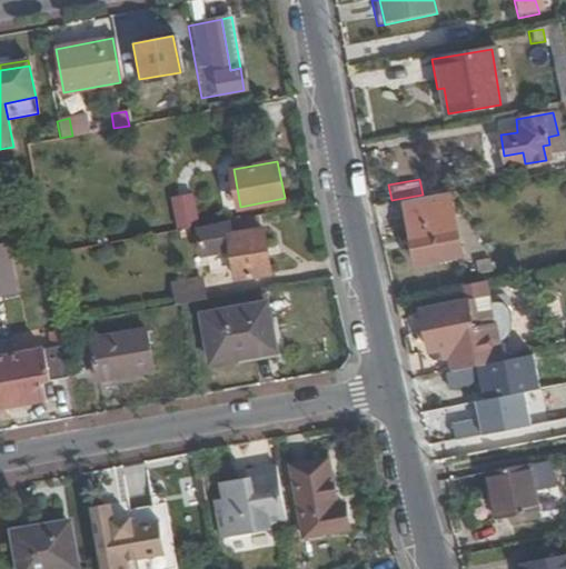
[(191,192),(170,197),(178,228),(192,225),(199,223),(191,192)]
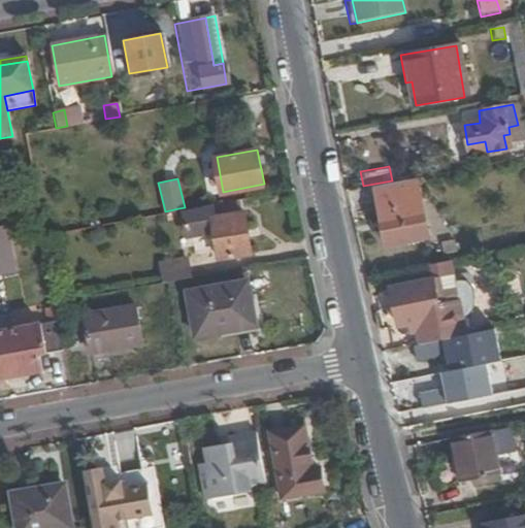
[(413,178),(371,187),(383,245),(423,237),(413,178)]
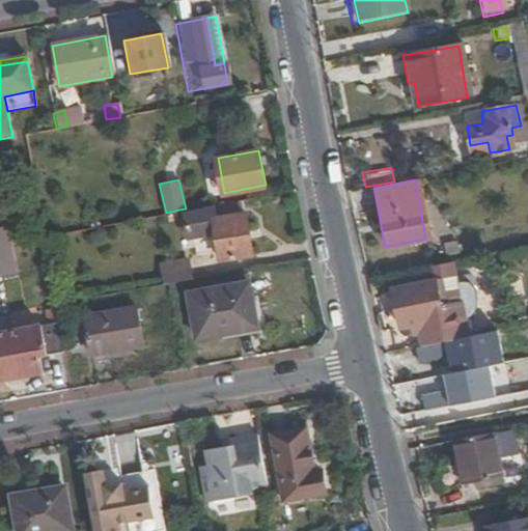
[(186,208),(179,210),(183,243),(191,243),(191,250),(203,249),(204,254),(216,252),(216,257),(248,254),(244,210),(209,213),(207,205),(186,208)]
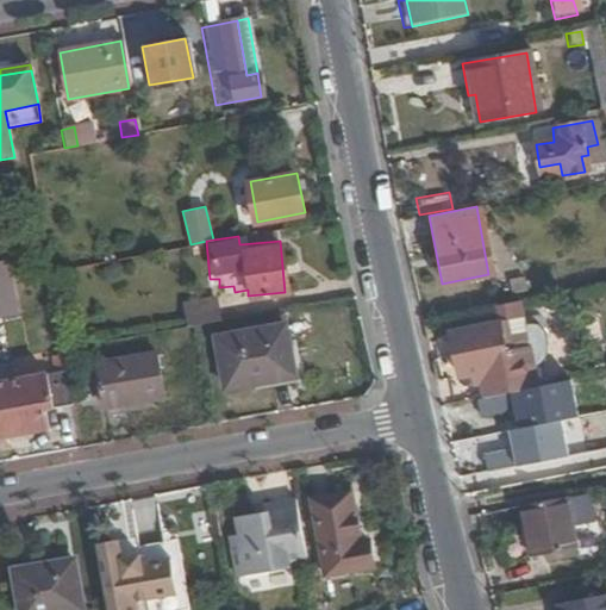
[(2,260),(0,260),(0,312),(11,311),(2,260)]
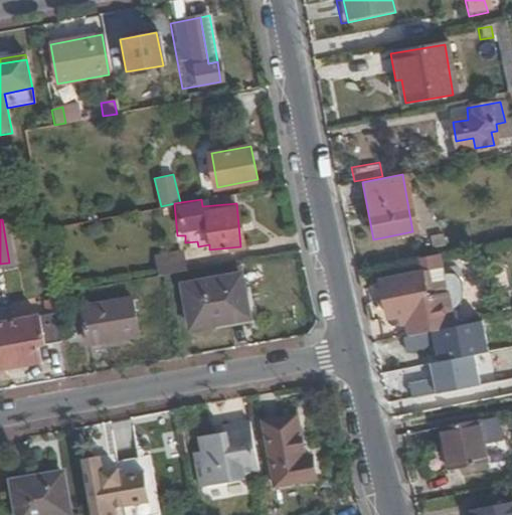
[(175,270),(182,269),(180,251),(153,255),(156,273),(164,272),(175,270)]
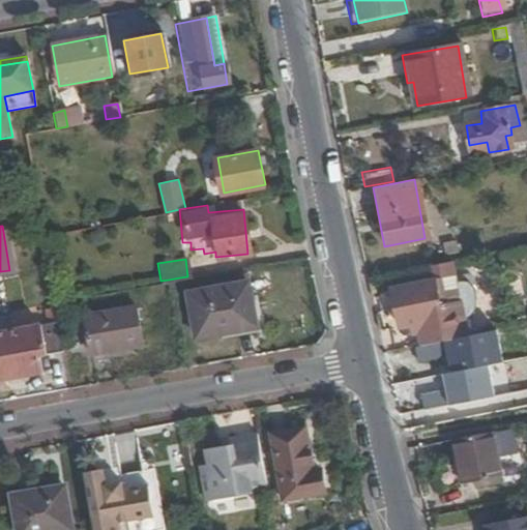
[(467,334),(457,275),(432,281),(431,277),(387,286),(396,326),(414,323),(418,343),(464,334),(467,334)]
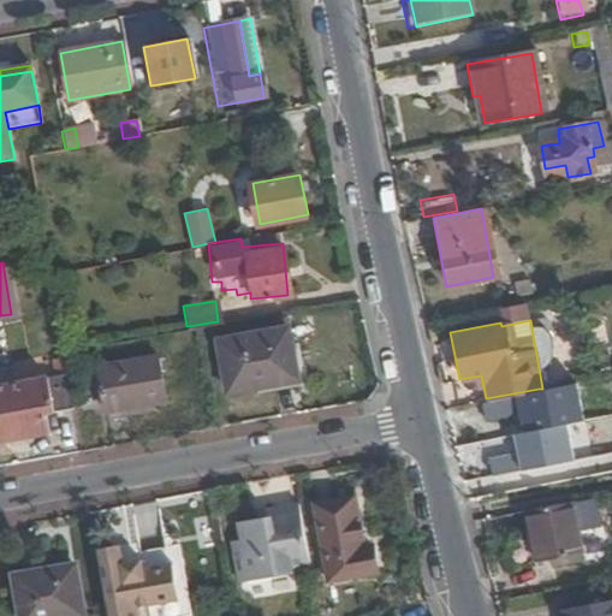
[(292,378),(283,323),(215,335),(225,390),(292,378)]
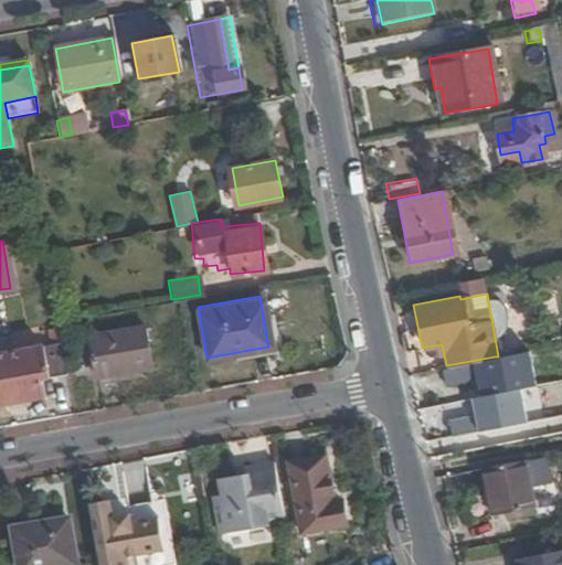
[(81,326),(78,315),(55,319),(56,327),(56,330),(81,326)]
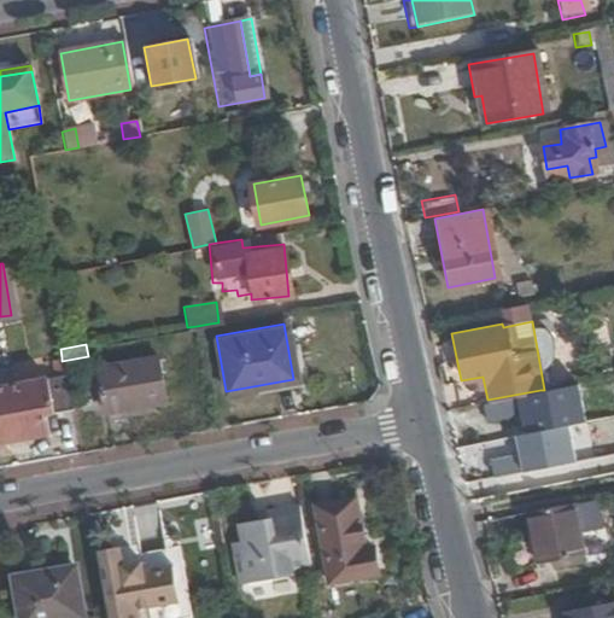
[(103,408),(165,398),(156,349),(120,355),(121,363),(95,368),(103,408)]
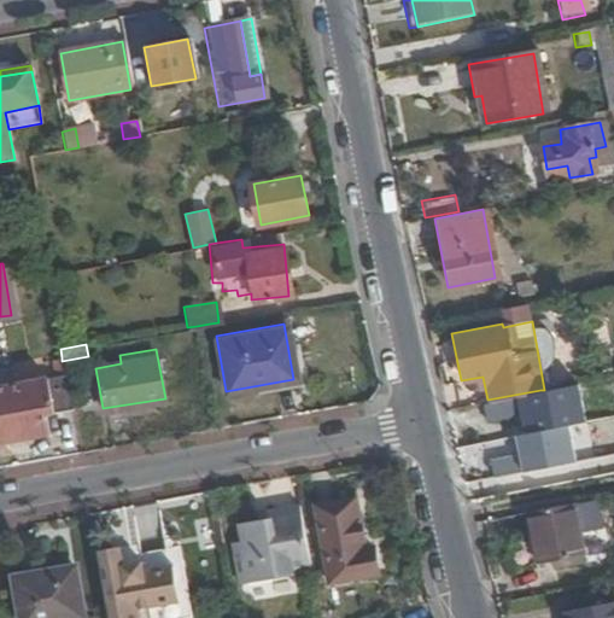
[(42,410),(71,407),(62,361),(62,357),(48,357),(51,375),(0,383),(0,439),(45,435),(45,432),(42,410)]
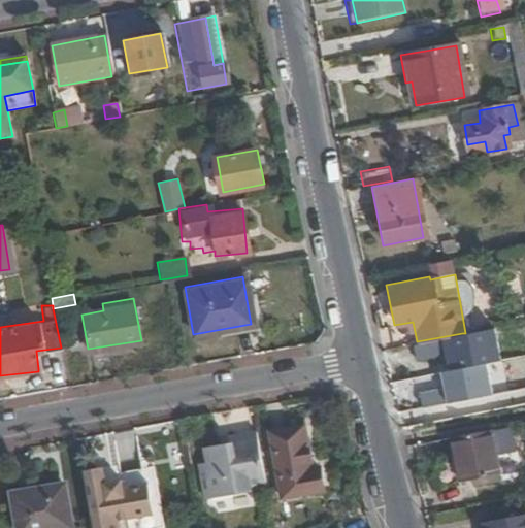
[(301,416),(265,423),(279,494),(323,486),(318,460),(310,462),(301,416)]
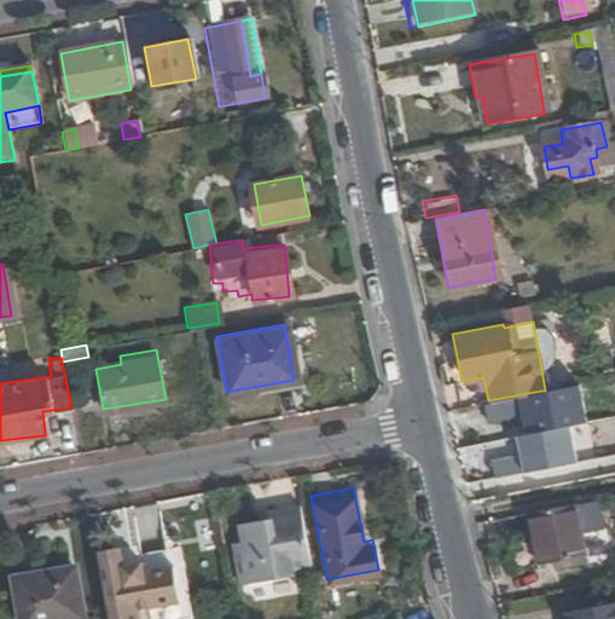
[(573,502),(524,510),(535,561),(582,551),(573,502)]
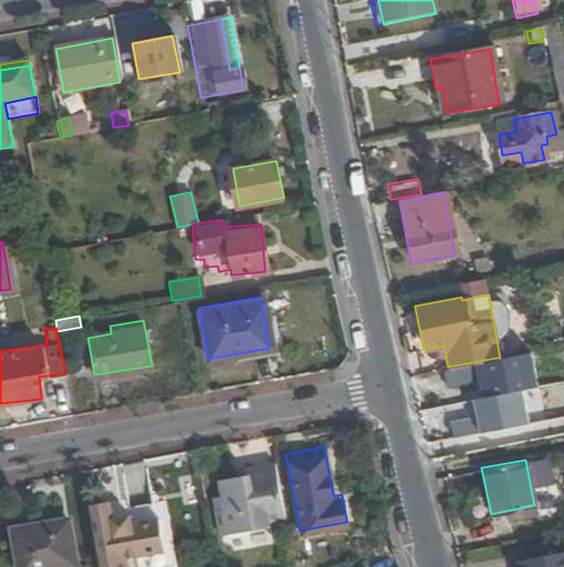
[(283,519),(273,461),(237,465),(238,473),(213,476),(215,494),(209,495),(214,535),(265,528),(264,523),(283,519)]
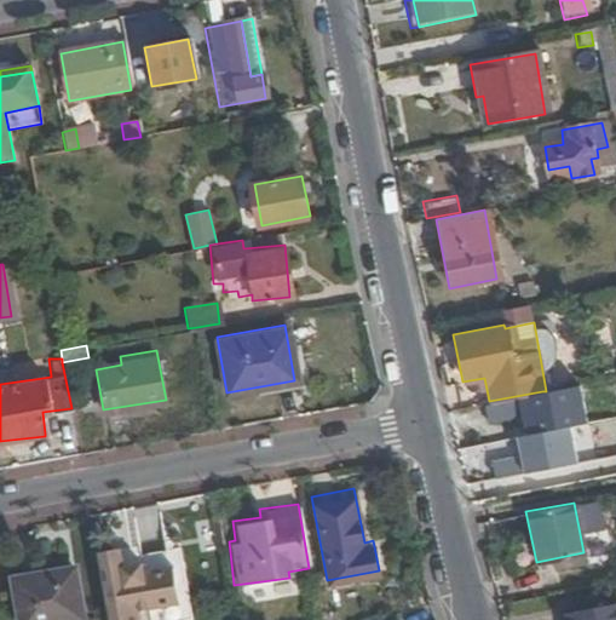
[(119,552),(96,556),(107,619),(145,619),(143,604),(170,600),(163,562),(138,567),(137,558),(120,561),(119,552)]
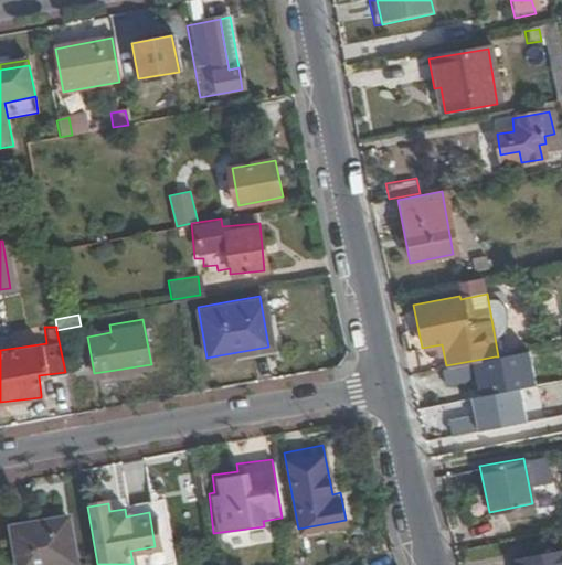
[(10,522),(46,516),(45,509),(2,516),(6,539),(12,537),(10,522)]
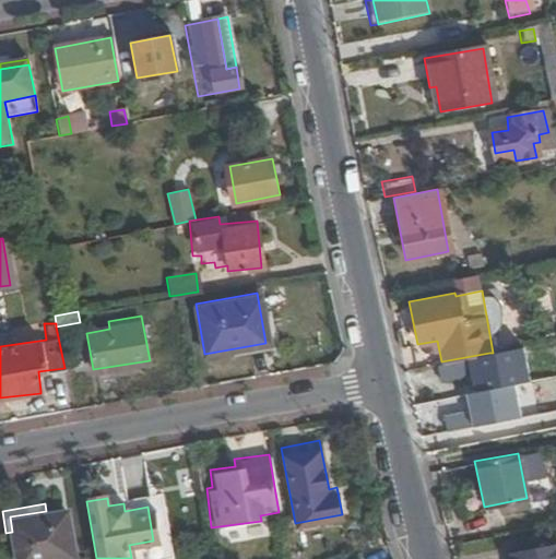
[(35,558),(71,554),(63,509),(46,511),(10,516),(12,532),(16,558),(35,558)]
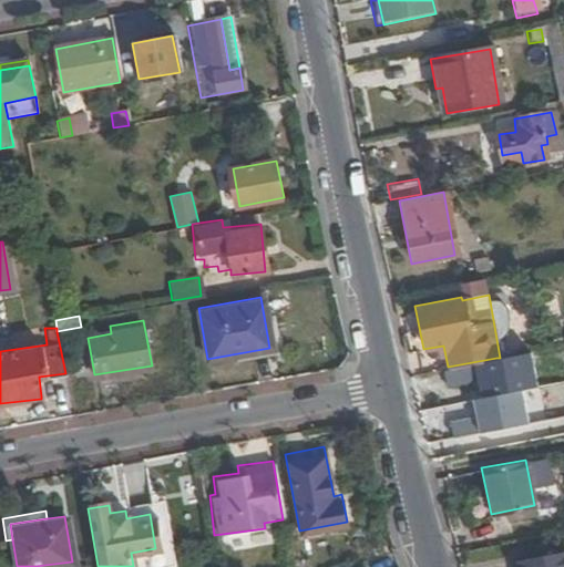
[(563,566),(563,547),(512,558),(514,566),(563,566)]
